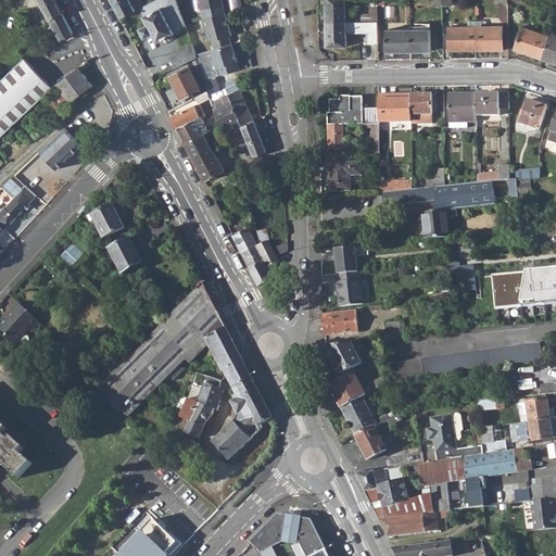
[(55,0),(40,0),(53,25),(49,27),(57,42),(74,34),(55,0)]
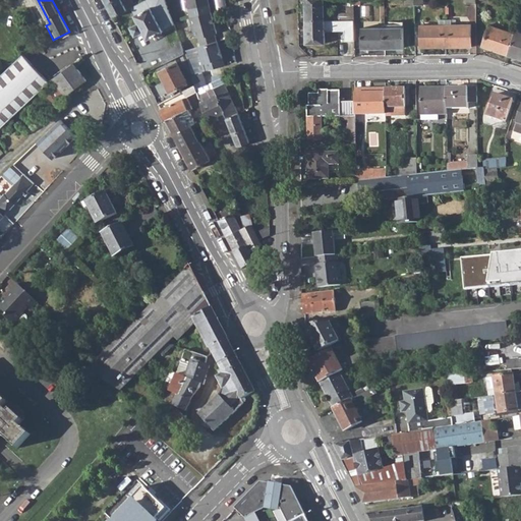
[(104,0),(113,17),(131,8),(135,5),(131,0),(104,0)]
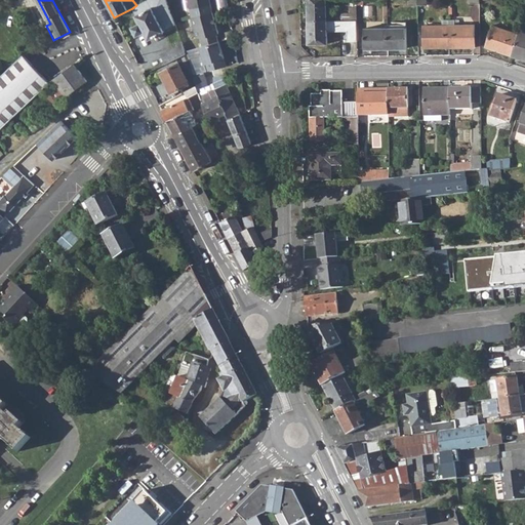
[(145,32),(149,39),(164,32),(164,30),(176,24),(167,0),(146,0),(136,5),(132,8),(140,25),(133,28),(137,36),(145,32)]
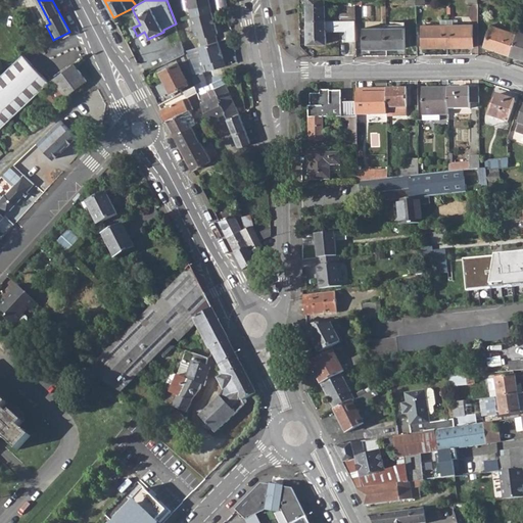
[(306,0),(307,20),(327,20),(326,0),(306,0)]
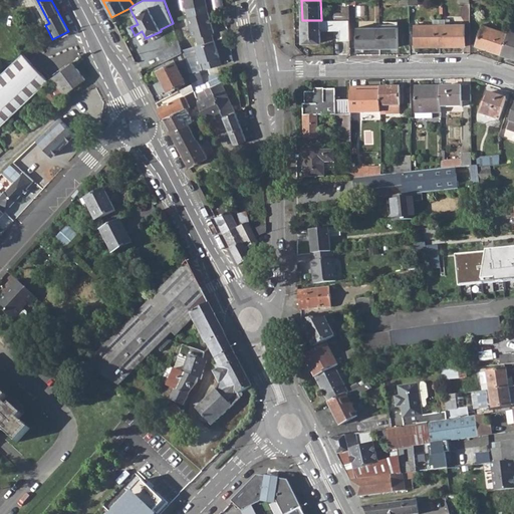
[(335,12),(335,20),(343,20),(350,19),(350,0),(342,0),(342,11),(335,12)]
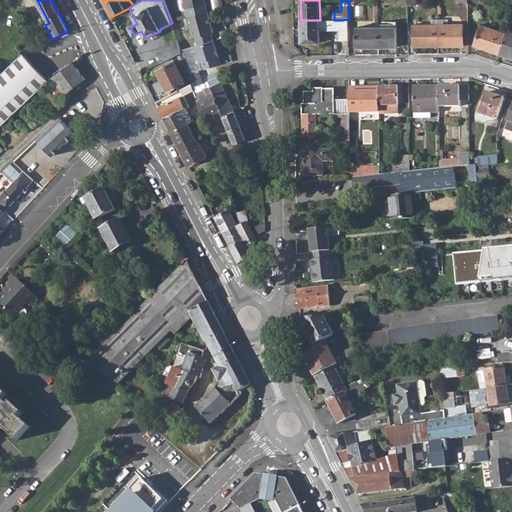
[(206,3),(186,7),(188,16),(189,16),(208,11),(206,3)]
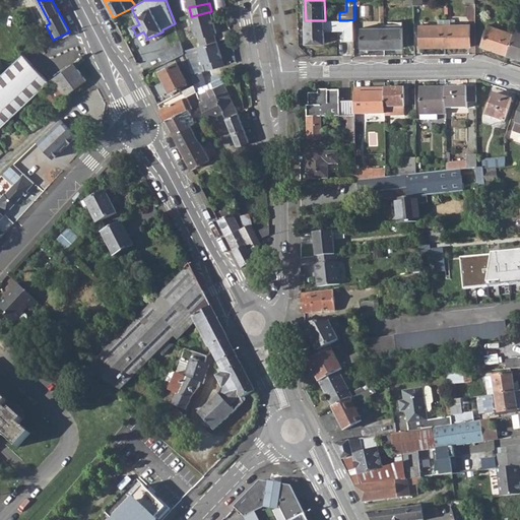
[(211,11),(192,16),(197,39),(200,38),(202,46),(216,41),(214,34),(216,33),(211,11)]
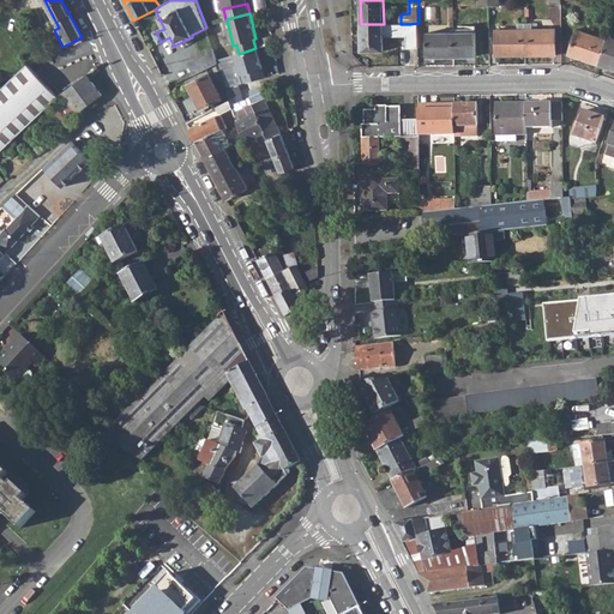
[(361,24),(361,52),(384,52),(384,24),(361,24)]
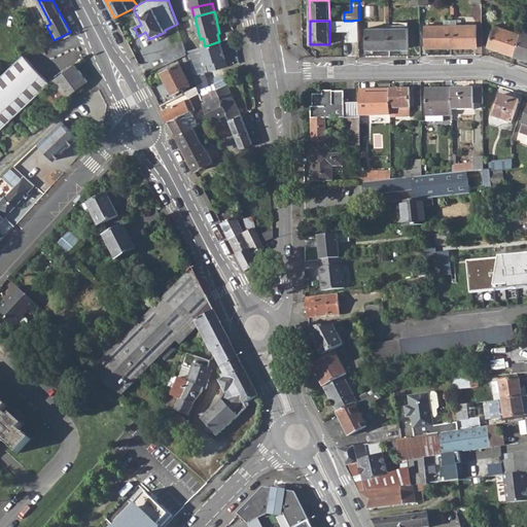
[(452,25),(452,46),(478,46),(477,24),(452,25)]
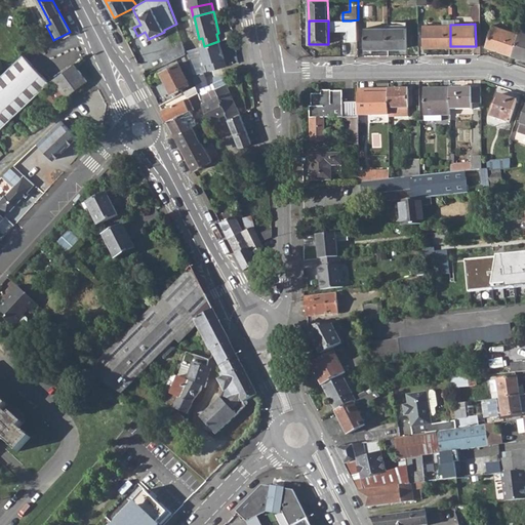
[(423,25),(425,47),(450,46),(450,25),(423,25)]
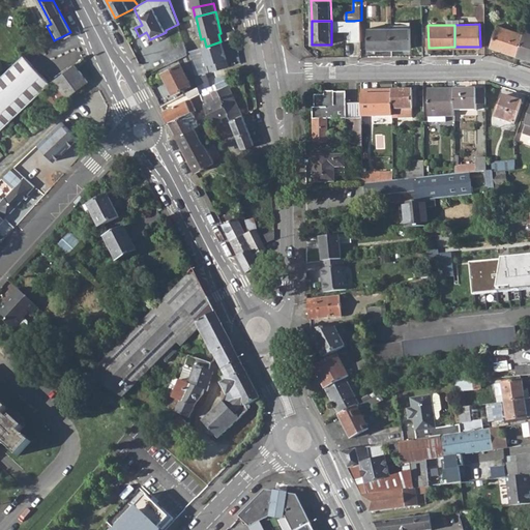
[(492,48),(517,56),(523,34),(498,26),(492,48)]
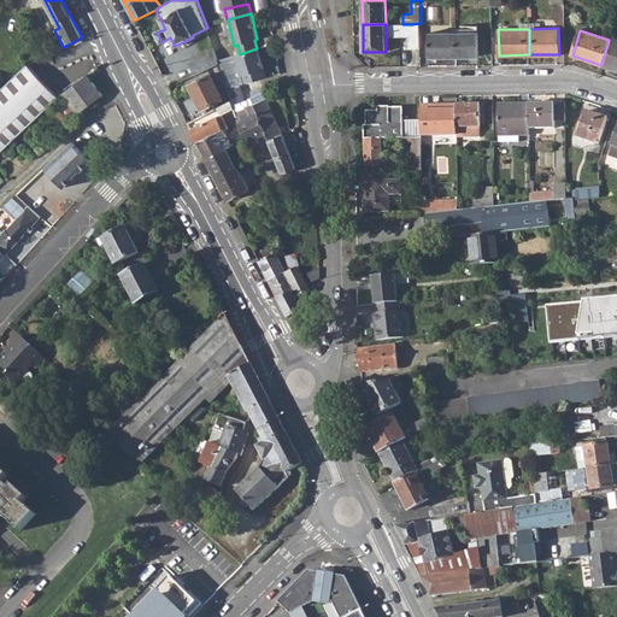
[(429,33),(429,57),(457,57),(457,33),(429,33)]
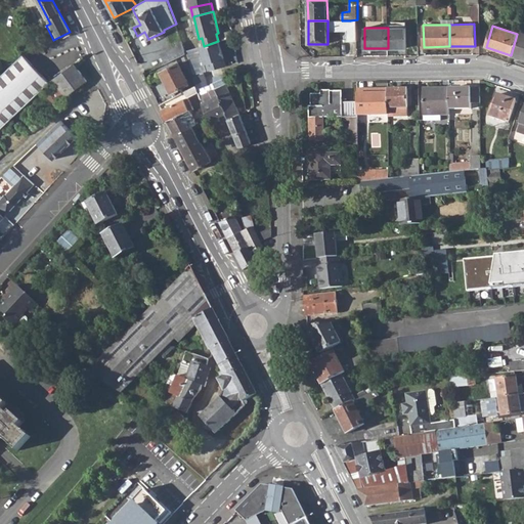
[(388,28),(388,48),(406,47),(406,28),(388,28)]
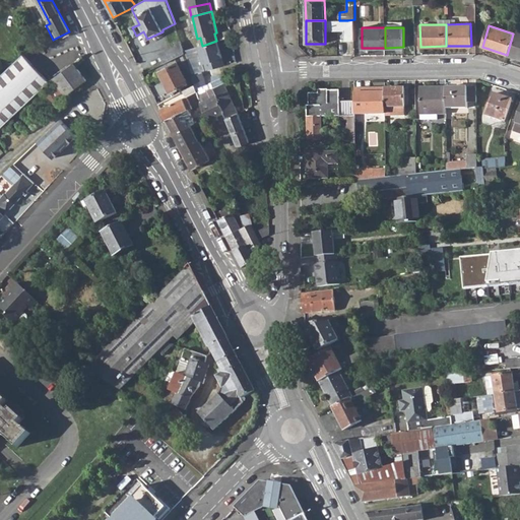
[(507,55),(519,59),(519,33),(515,30),(513,34),(507,55)]
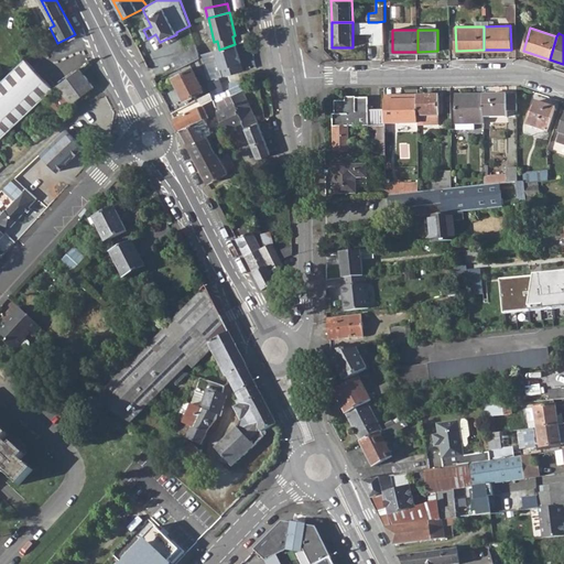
[(223,76),(243,71),(236,44),(235,44),(219,50),(215,51),(223,76)]
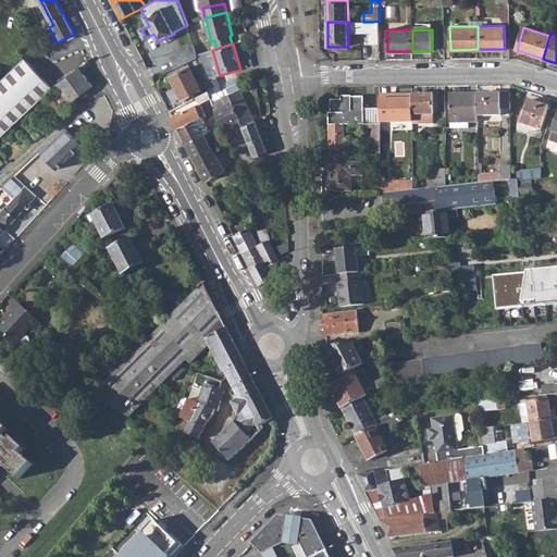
[(188,48),(171,57),(176,67),(197,57),(194,46),(188,48)]
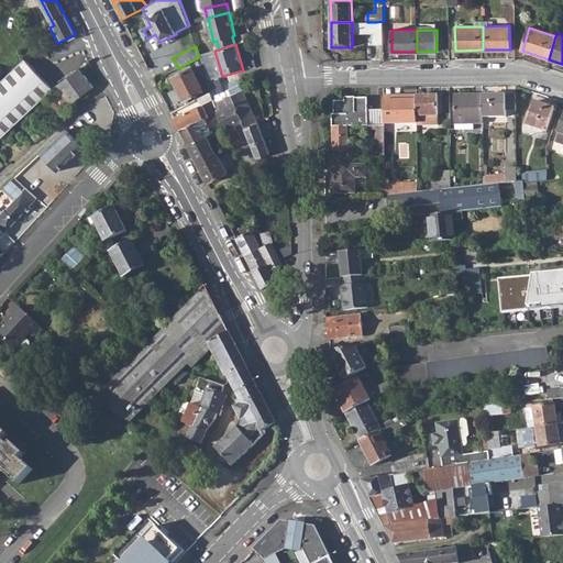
[(0,136),(53,87),(25,58),(0,81),(0,136)]
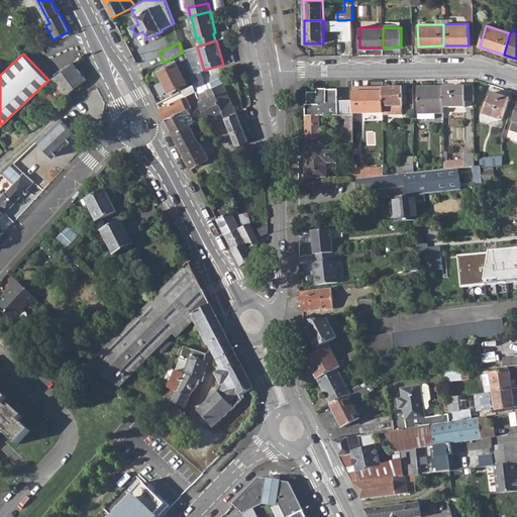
[(65,95),(86,79),(74,62),(53,77),(65,95)]
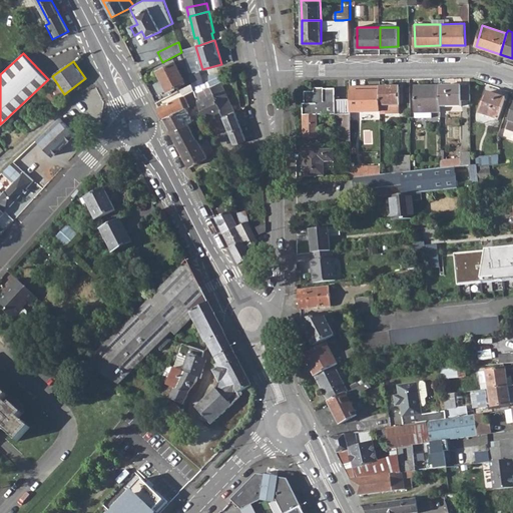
[(157,70),(167,90),(185,81),(174,61),(157,70)]
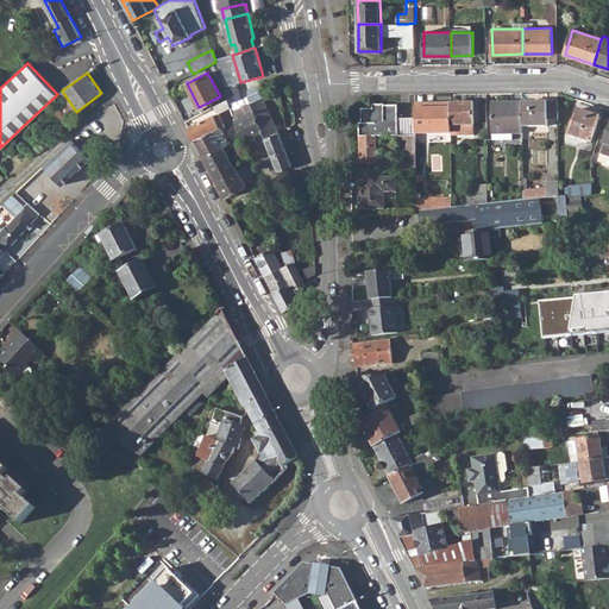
[(238,83),(225,88),(228,99),(230,102),(233,101),(244,96),(238,83)]
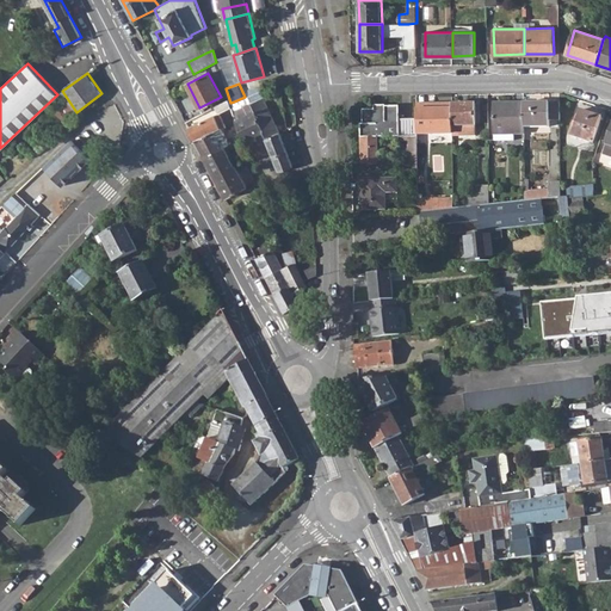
[(263,131),(279,172),(294,166),(261,91),(247,96),(252,105),(263,131)]
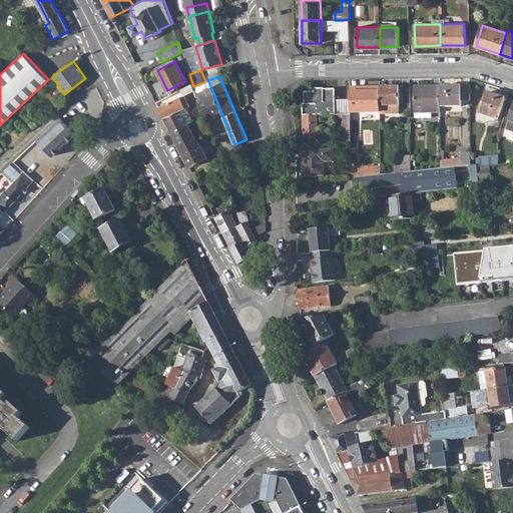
[(35,93),(49,107),(64,94),(52,78),(35,93)]
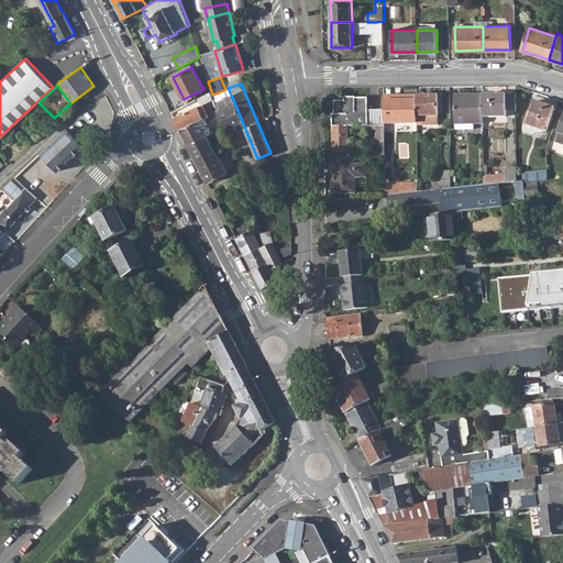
[(198,98),(201,105),(213,98),(212,95),(211,91),(198,98)]
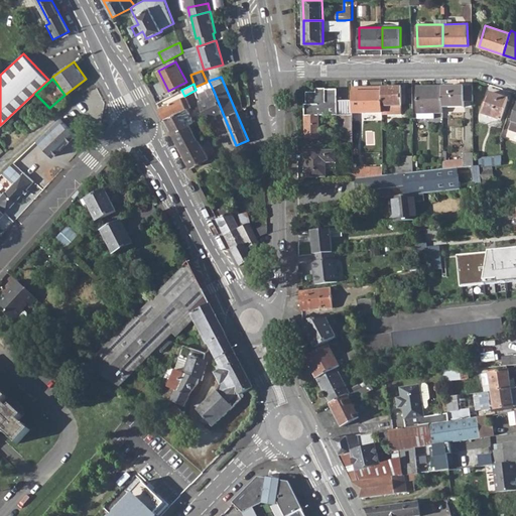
[(418,86),(418,113),(443,113),(443,106),(442,86),(418,86)]
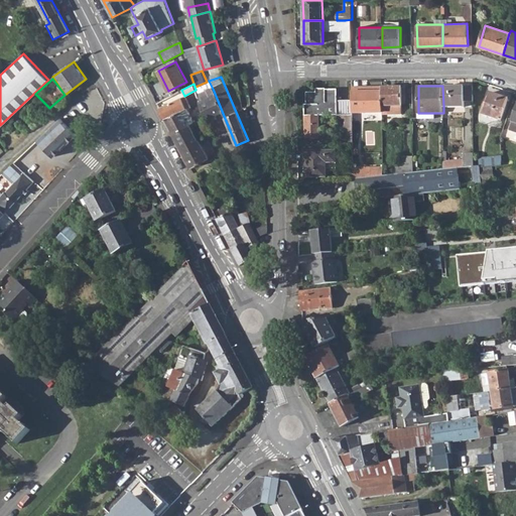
[(473,86),(442,86),(443,106),(465,106),(465,101),(473,101),(473,86)]
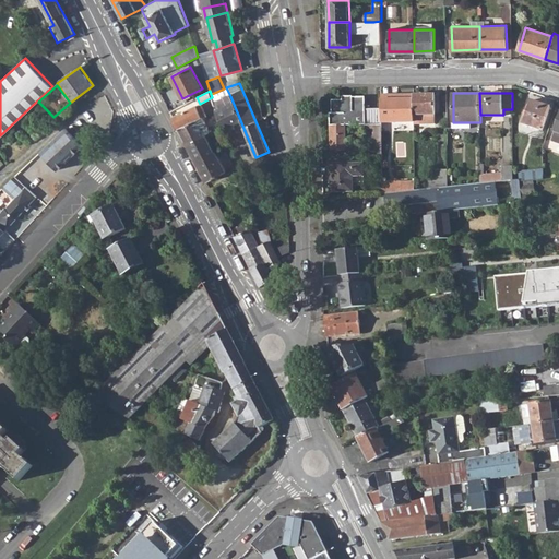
[(382,108),(382,122),(415,121),(415,115),(414,94),(395,94),(395,99),(382,99),(382,108)]
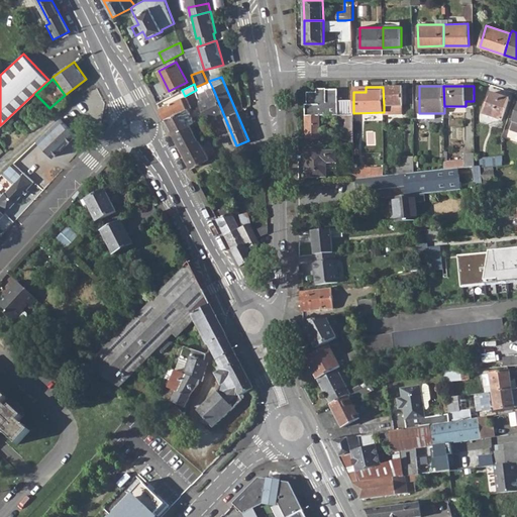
[(402,87),(383,87),(384,106),(384,112),(384,115),(402,114),(402,87)]
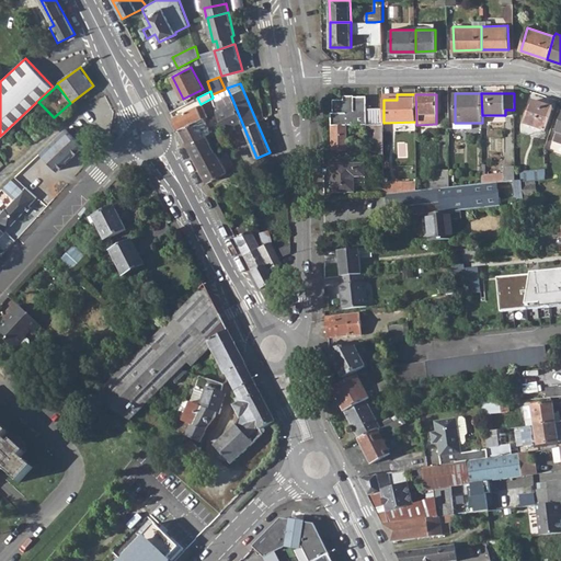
[(217,110),(225,128),(241,121),(231,96),(226,99),(228,104),(217,110)]
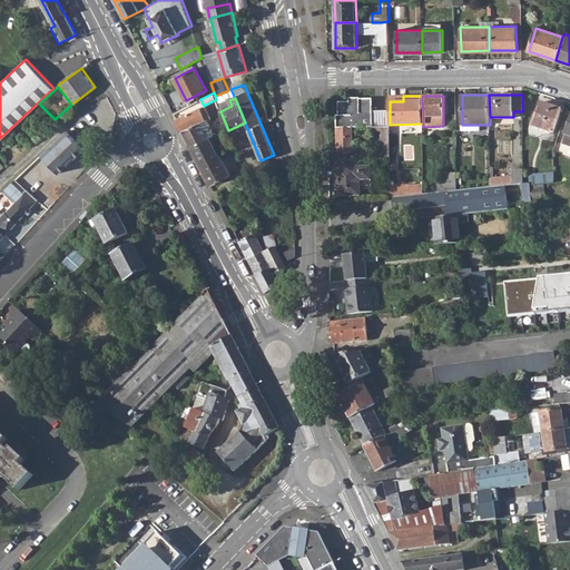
[(338,102),(336,128),(352,127),(381,127),(390,127),(390,125),(390,110),(373,110),(373,98),(360,98),(360,102),(355,107),(350,101),(338,102)]
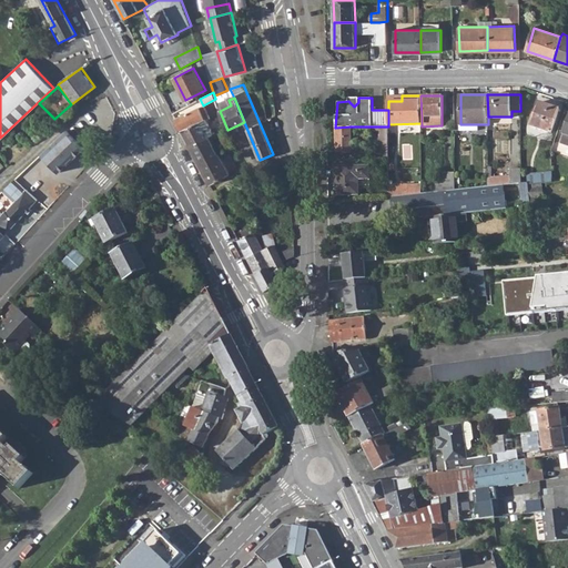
[(531,125),(550,133),(559,109),(540,102),(531,125)]
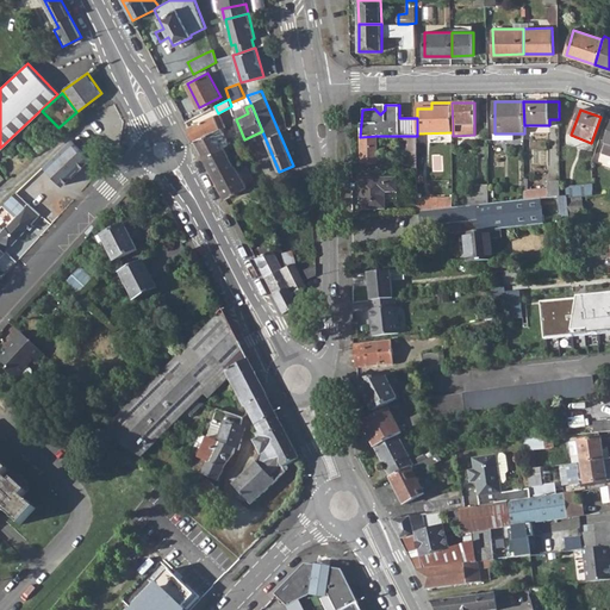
[(188,129),(194,141),(221,128),(224,125),(218,113),(188,129)]
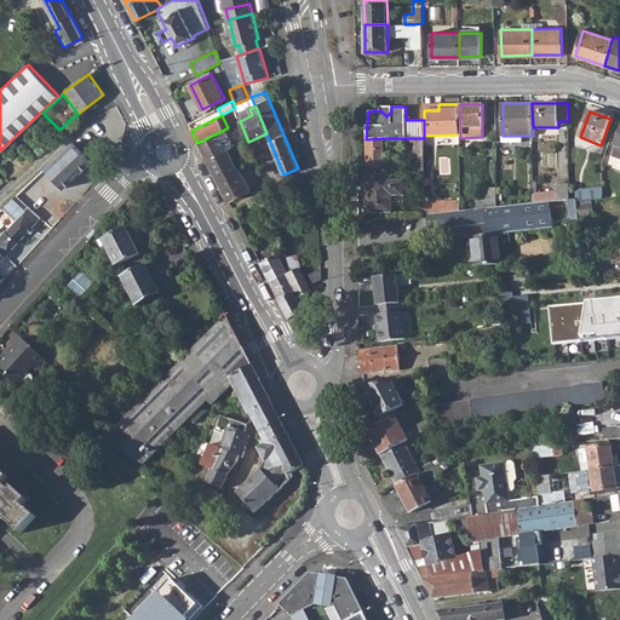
[(197,143),(206,160),(235,145),(234,143),(233,144),(224,130),(197,143)]
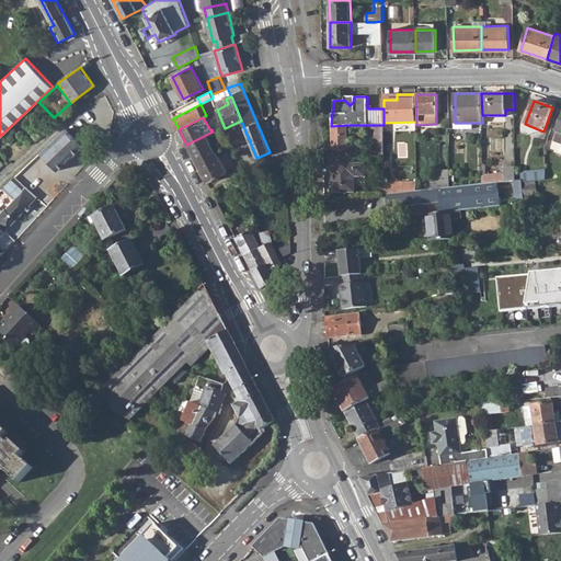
[(347,150),(346,125),(331,126),(332,150),(347,150)]
